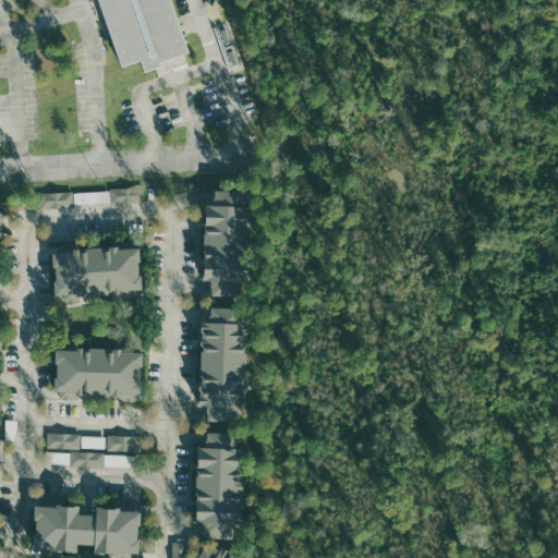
[(99,0),(123,67),(142,61),(145,71),(162,65),(161,61),(189,51),(170,0),(99,0)]
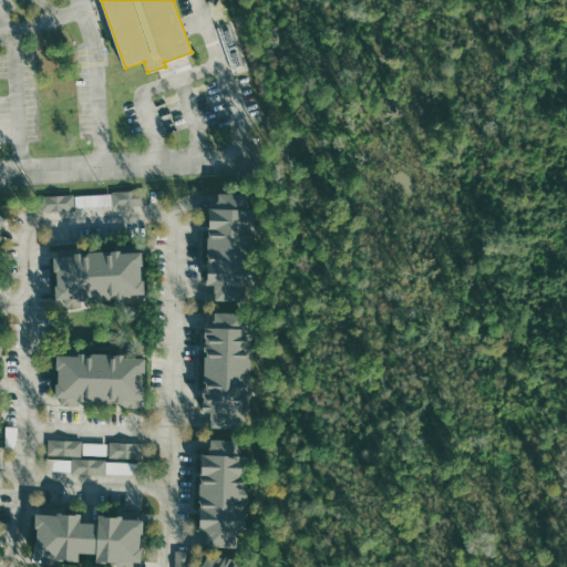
[(114,206),(147,207),(148,192),(114,191),(114,206)]
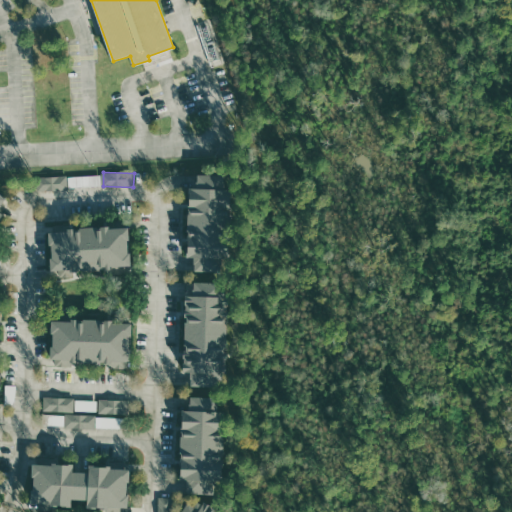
[(191,174),(187,270),(226,272),(230,175),(191,174)]
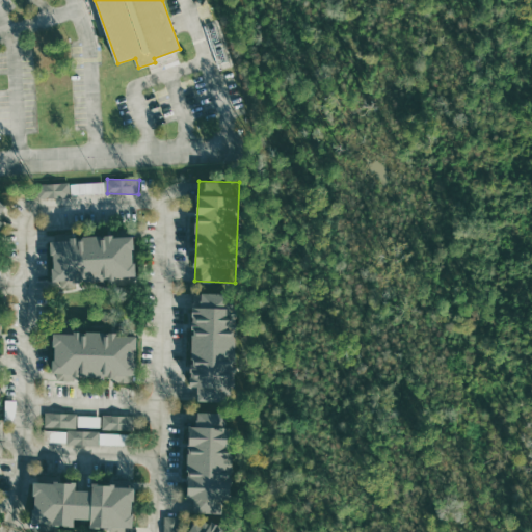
[(70,183),(38,184),(40,198),(71,197),(70,183)]
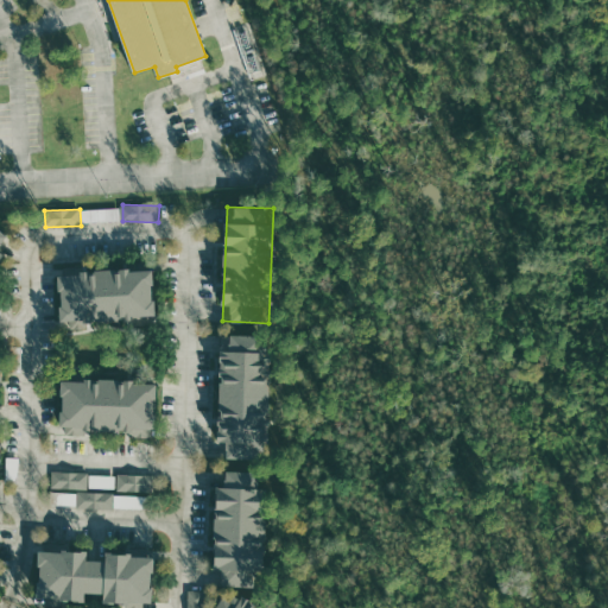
[(82,222),(121,221),(120,209),(81,209),(82,222)]
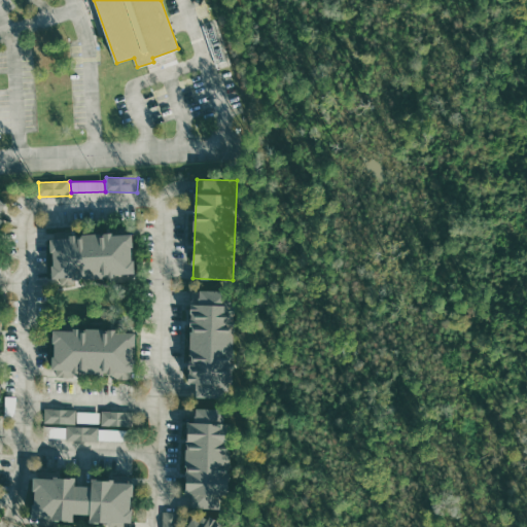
[(49,237),(53,279),(134,273),(131,231),(49,237)]
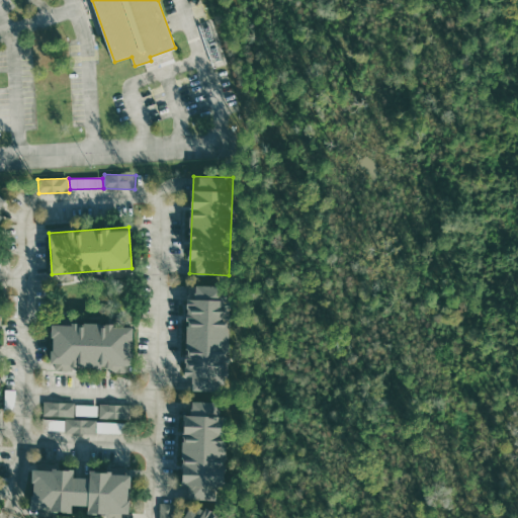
[(189,284),(186,389),(227,390),(230,286),(189,284)]
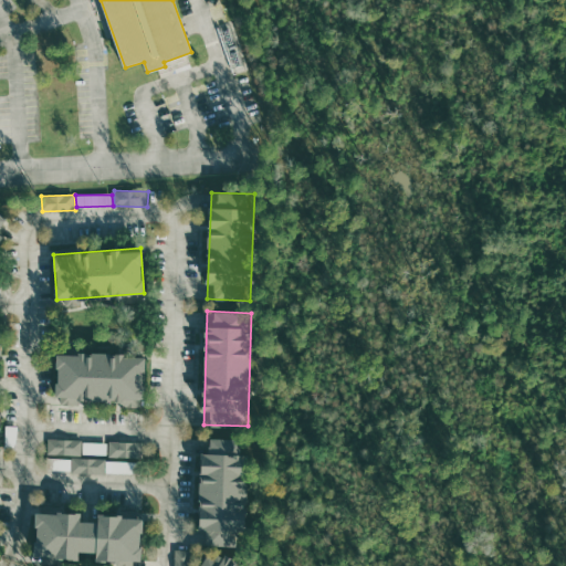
[(58,354),(58,398),(144,399),(145,355),(58,354)]
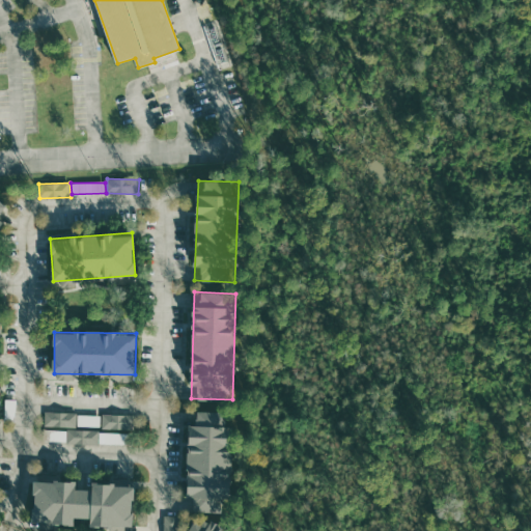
[(190,412),(186,511),(229,513),(233,413),(190,412)]
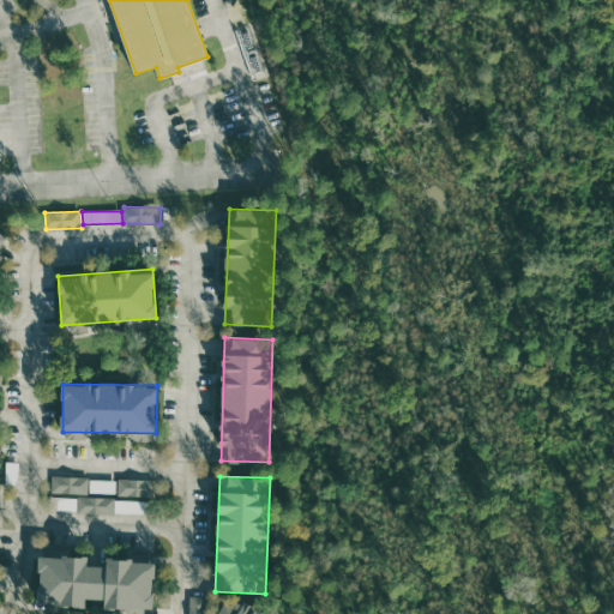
[(53,493),(90,494),(90,477),(53,477),(53,493)]
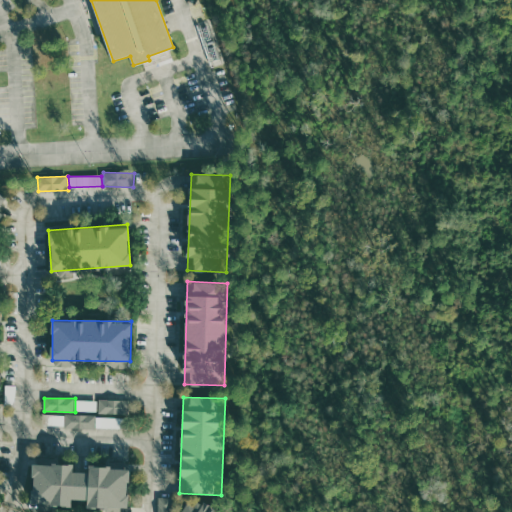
[(125,414),(126,400),(100,399),(100,413),(125,414)]
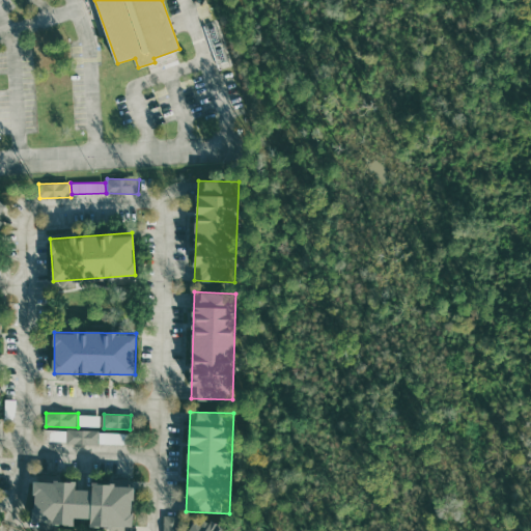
[(102,415),(79,415),(79,426),(102,426),(102,415)]
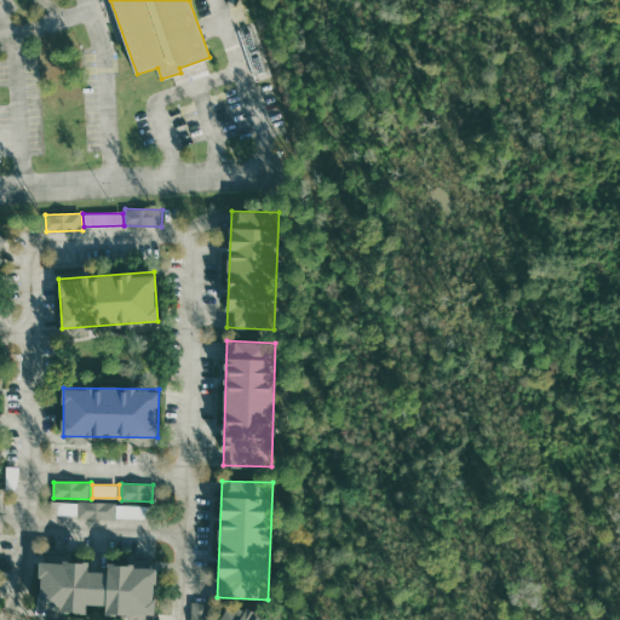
[(79,516),(80,500),(53,499),(53,515),(79,516)]
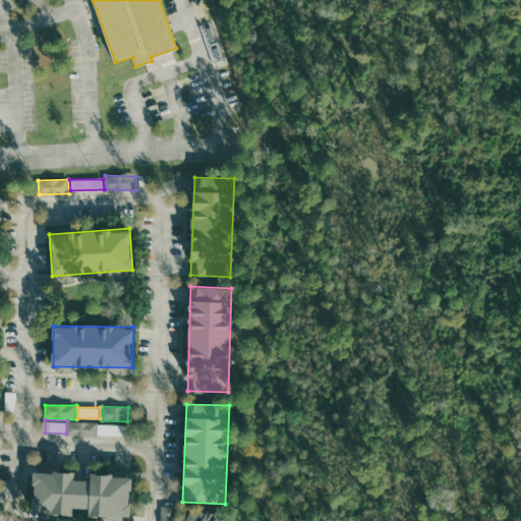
[(122,437),(123,423),(68,422),(67,436),(122,437)]
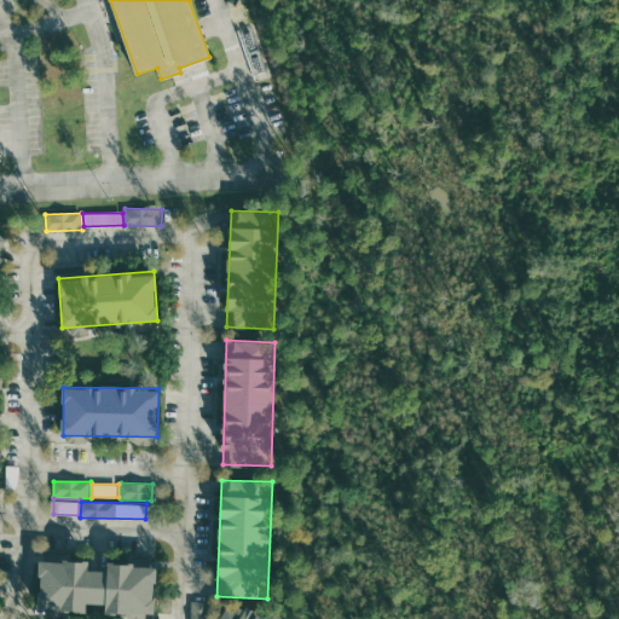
[(38,560),(88,562),(88,570),(106,570),(106,561),(158,563),(156,613),(105,611),(105,603),(86,602),(86,612),(36,609),(38,560)]
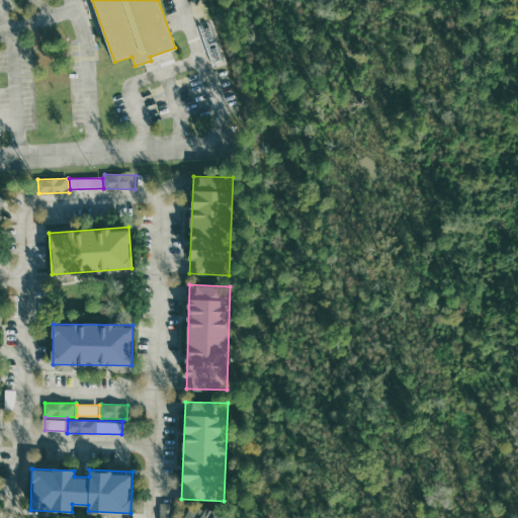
[(223,517),(185,517),(195,502),(223,517)]
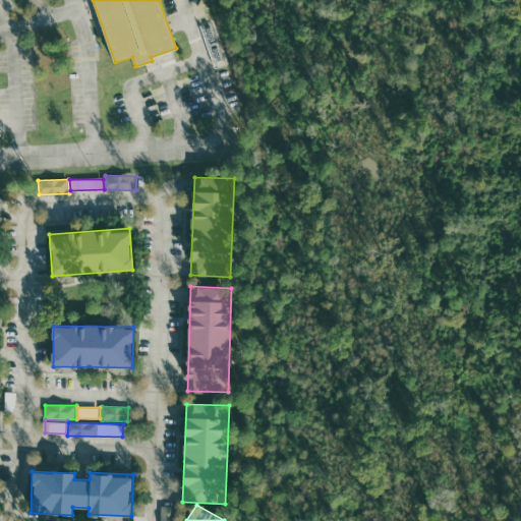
[(174,520),(175,506),(162,506),(161,520),(174,520)]
